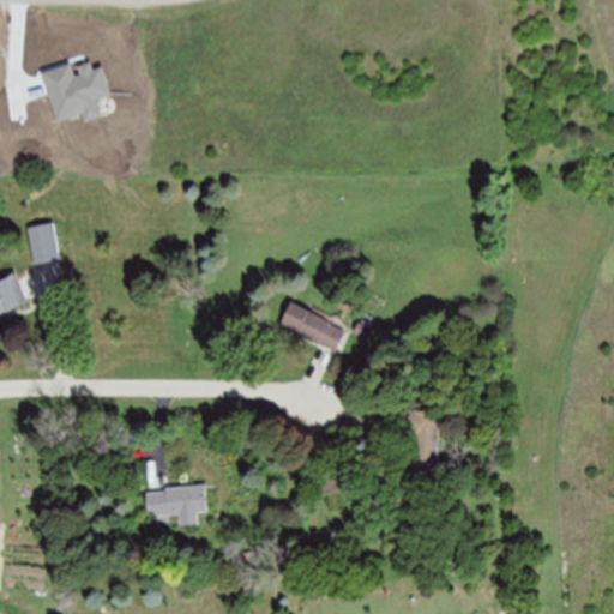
[(54,222),(60,258),(35,263),(29,227),(54,222)]
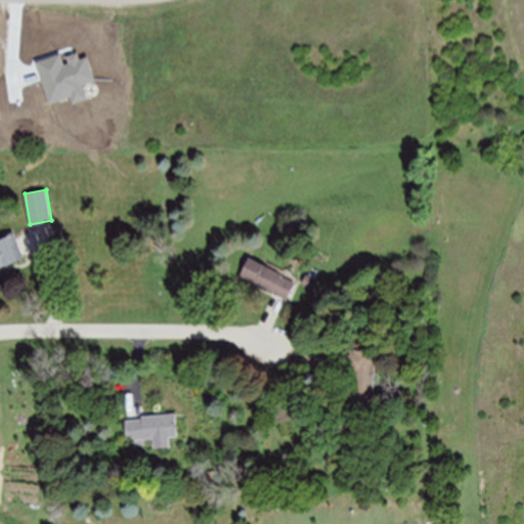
[(0,239),(13,234),(24,258),(0,267),(0,239)]
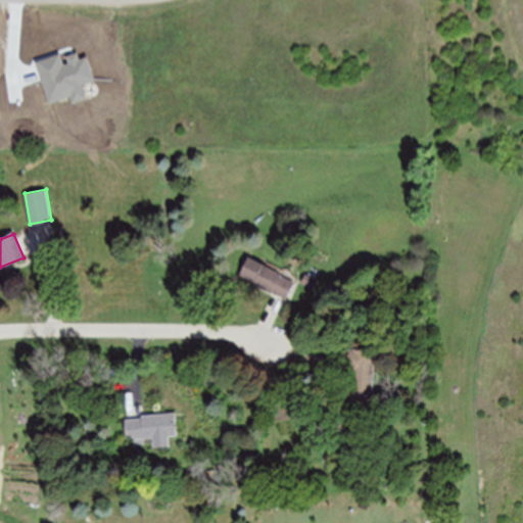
[(248,255),(282,272),(280,275),(292,281),(285,296),(272,290),(271,292),(239,276),(248,255)]
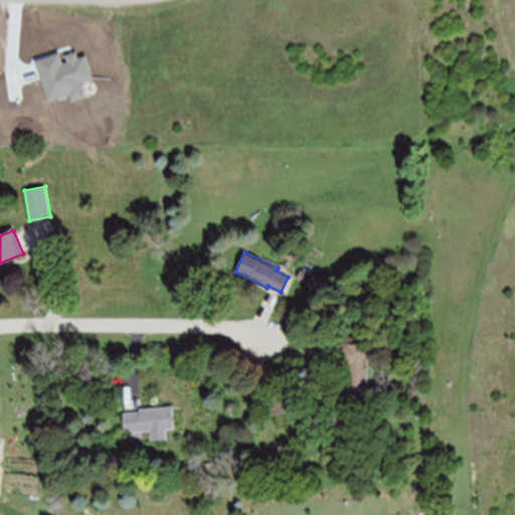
[(339,344),(369,346),(365,402),(331,400),(332,384),(340,384),(342,361),(338,361),(339,344)]
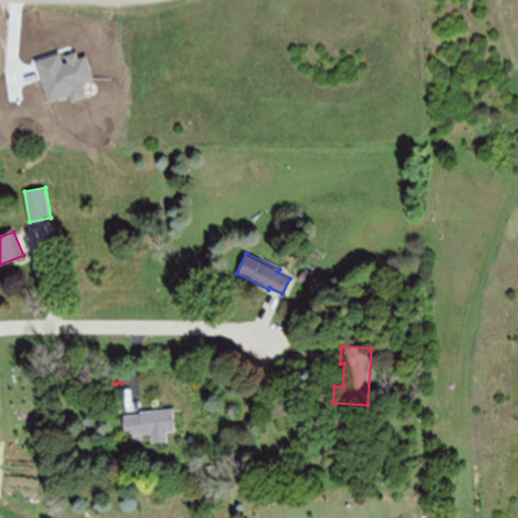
[(125,416),(142,414),(142,410),(174,408),(176,431),(167,432),(168,442),(153,443),(152,430),(126,432),(125,416)]
